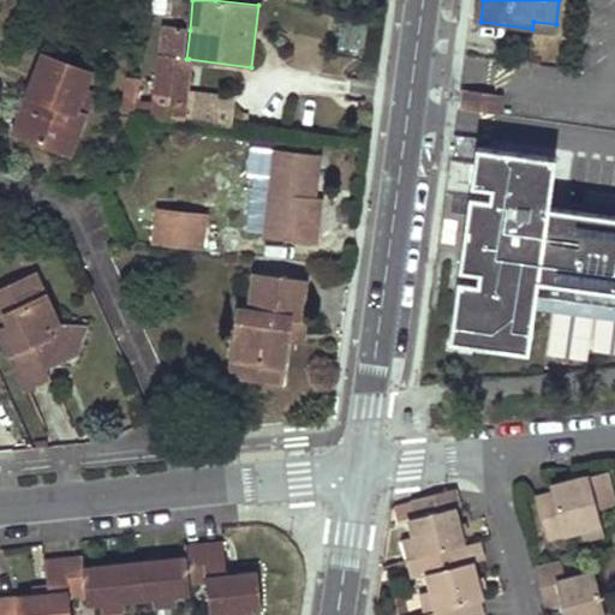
[(556,24),(533,22),(532,29),(555,31),(556,24)]
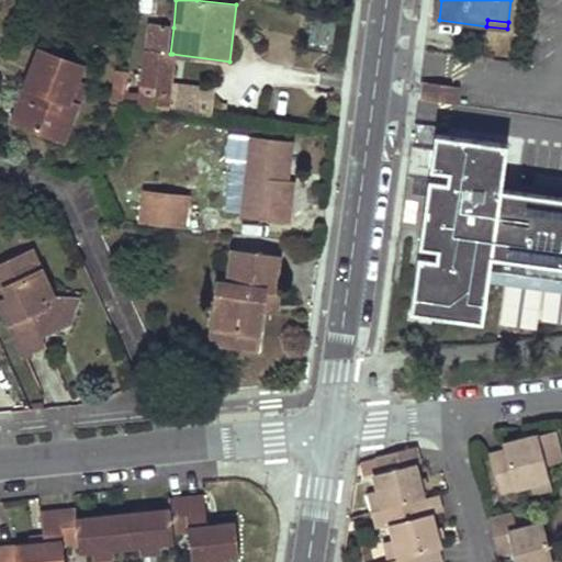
[(173,27),(149,24),(139,108),(166,111),(169,87),(172,54),(170,54),(173,27)]
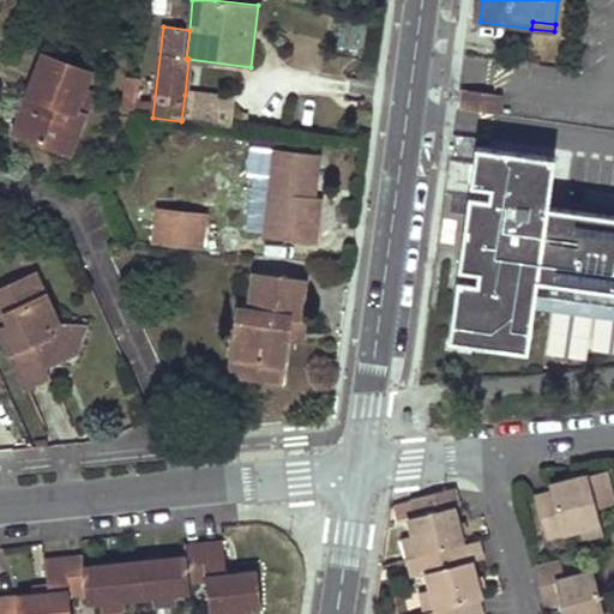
[(71,154),(94,94),(86,91),(92,73),(43,55),(28,95),(42,101),(26,138),(71,154)]
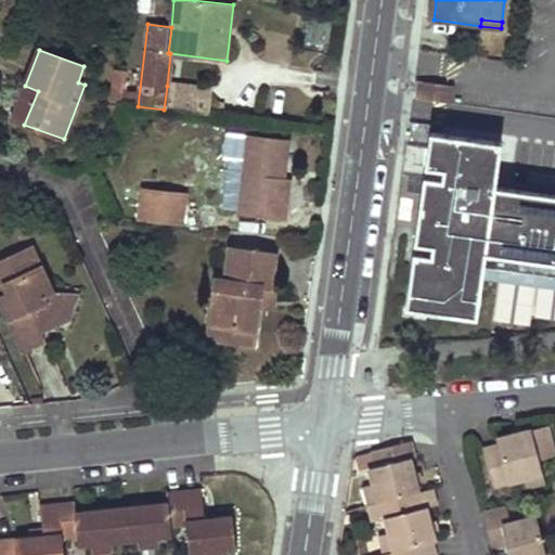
[(121,100),(126,71),(115,69),(111,100),(121,100)]
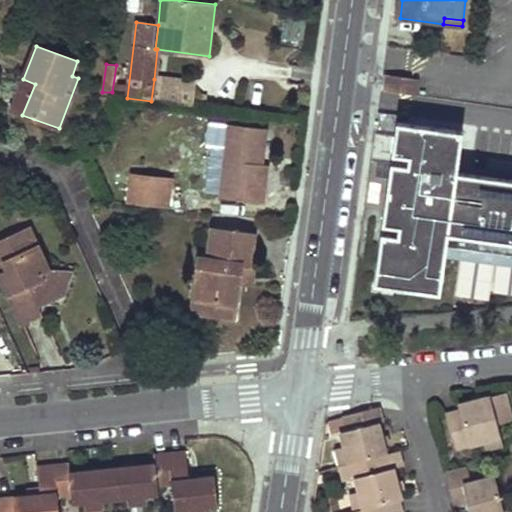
[(388,75),(385,91),(415,95),(418,79),(388,75)]
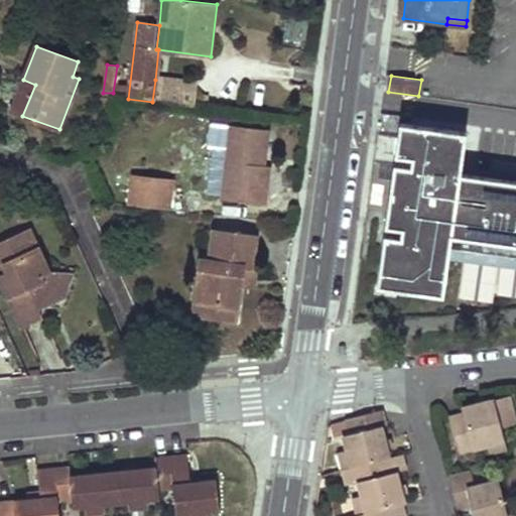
[(22,116),(35,85),(23,80),(10,112),(22,116)]
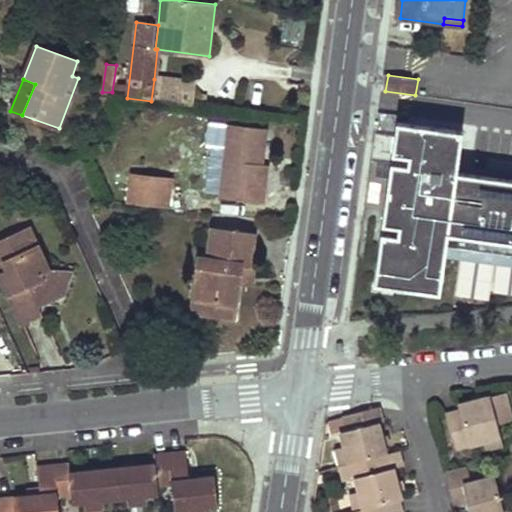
[(154,79),(151,101),(178,104),(179,89),(180,82),(154,79)]
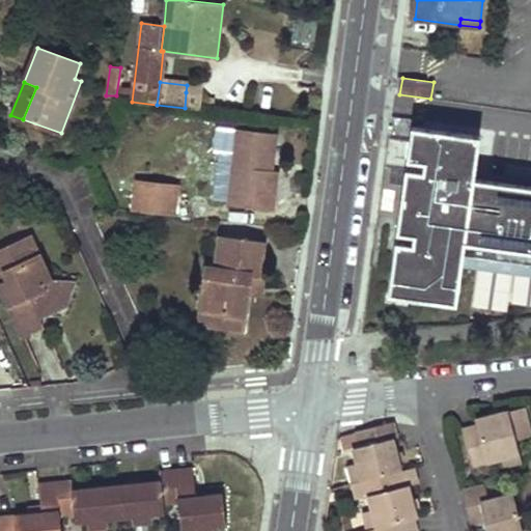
[(186,92),(185,108),(199,110),(201,94),(186,92)]
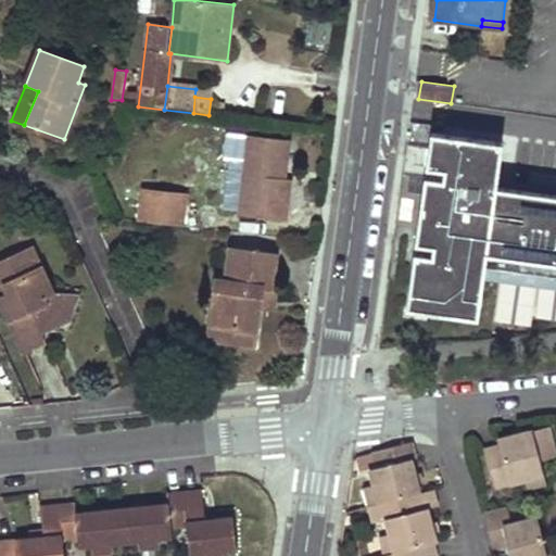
[(503,143),(430,134),(404,308),(478,319),(487,255),(555,264),(555,196),(496,187),(503,143)]
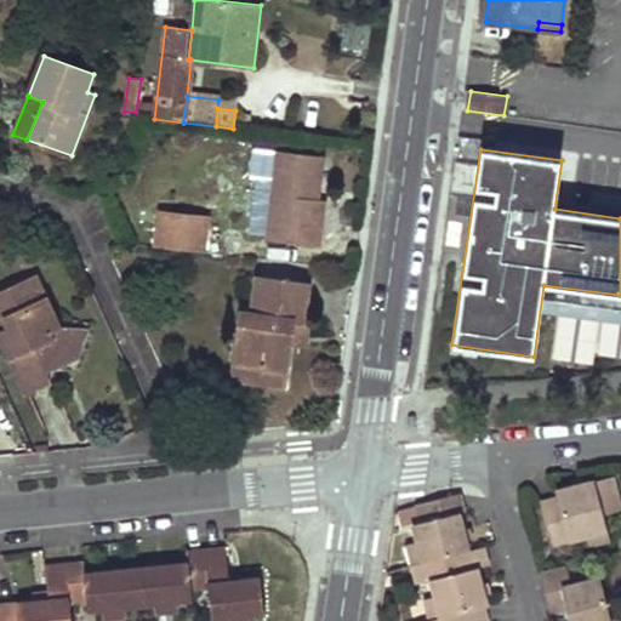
[(319,248),(324,201),(318,201),(312,200),(313,189),(319,189),(323,158),(278,152),(267,240),(319,248)]
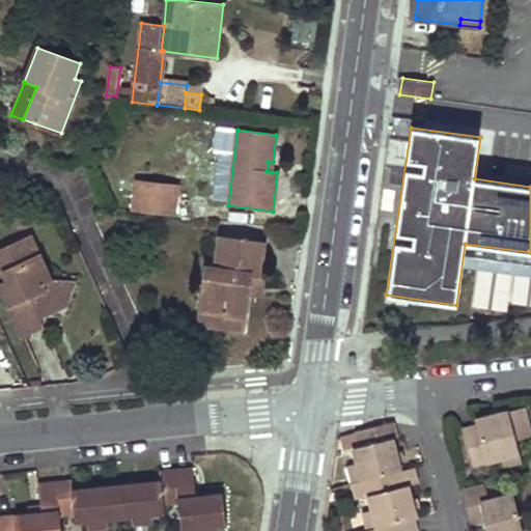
[(136,183),(133,211),(174,216),(177,187),(136,183)]
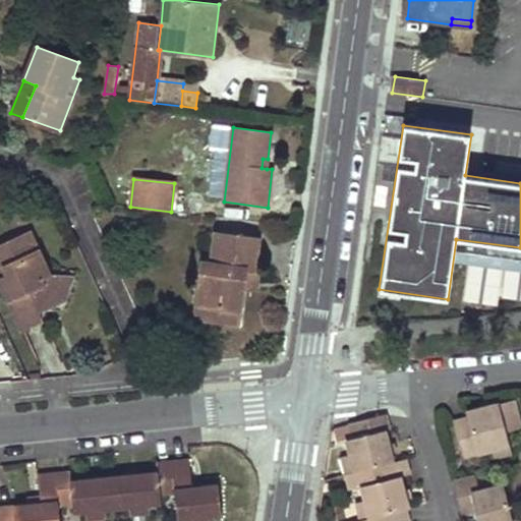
[(2,204),(4,211),(11,209),(8,201),(2,204)]
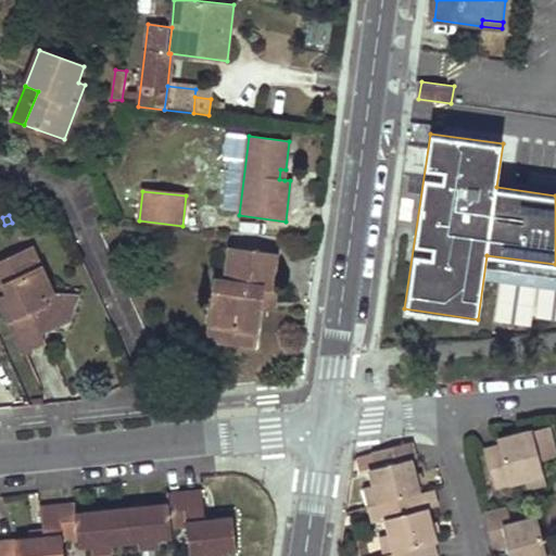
[(254,345),(260,307),(262,288),(272,289),(273,287),(277,254),(230,249),(225,280),(215,279),(210,325),(231,328),(229,342),(254,345)]
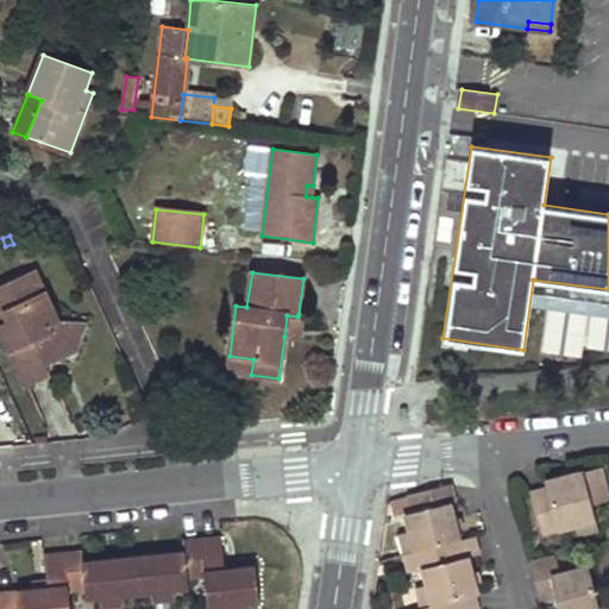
[(48,366),(41,351),(51,346),(69,352),(77,328),(57,320),(36,274),(0,288),(0,296),(6,311),(11,322),(0,327),(25,383),(50,372),(48,366)]
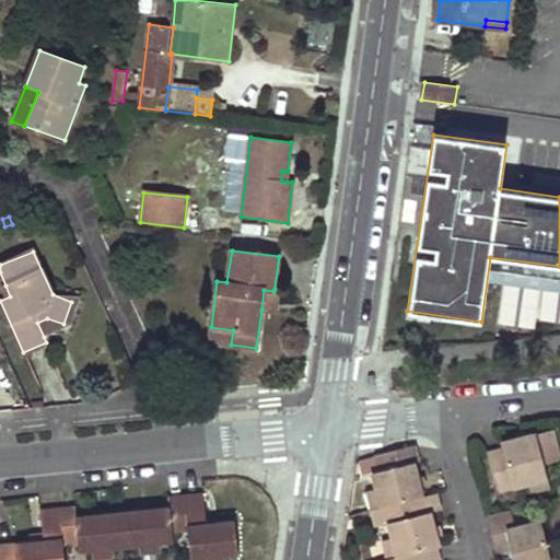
[(6,286),(0,288),(0,300),(0,301),(10,296),(6,286)]
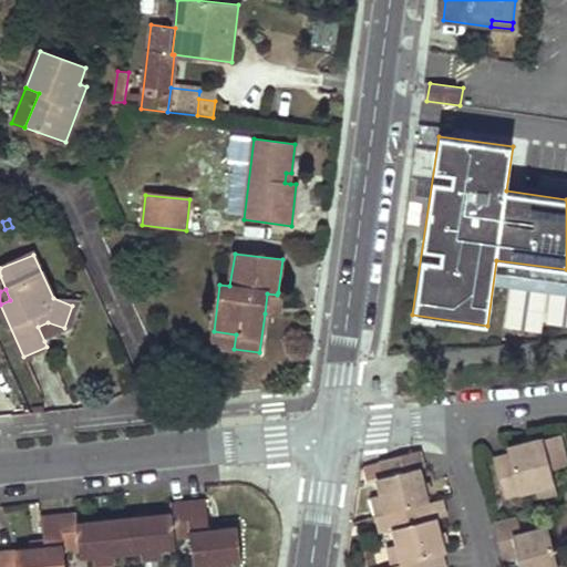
[(267,294),(265,313),(278,315),(281,294),(278,292),(277,295),(267,294)]
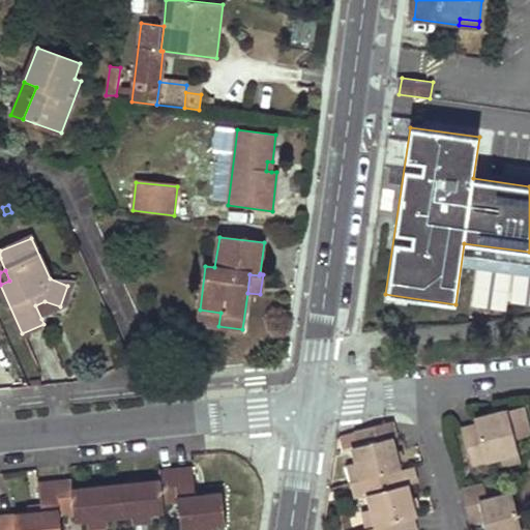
[(72,288),(67,286),(60,306),(45,301),(35,305),(41,319),(65,308),(72,288)]
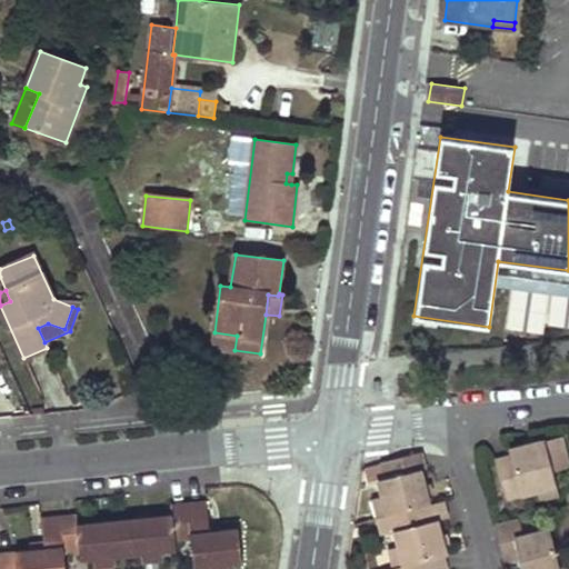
[(237,336),(215,332),(212,347),(235,350),(237,336)]
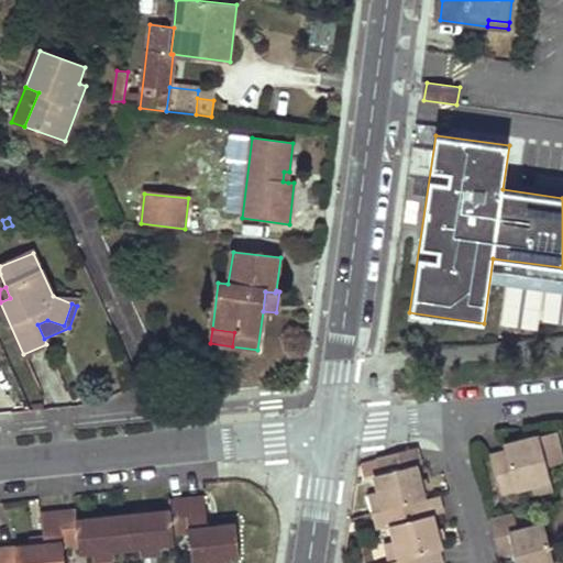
[(562,463),(562,459),(555,432),(504,445),(506,452),(490,456),(500,494),(531,486),(550,481),(547,467),(562,463)]
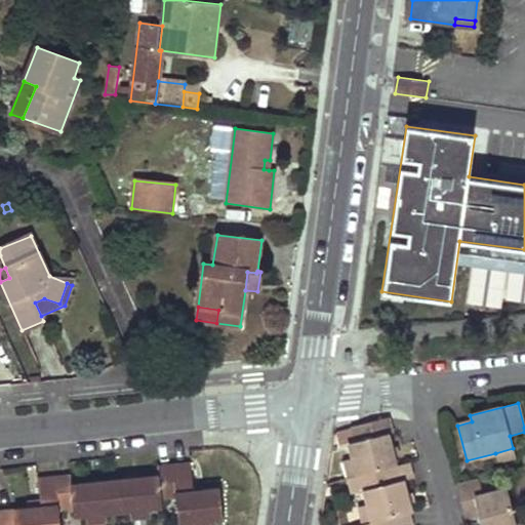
[(388,434),(391,433),(388,418),(354,427),(354,428),(338,432),(341,445),(350,443),(353,458),(358,476),(378,471),(396,466),(388,434)]
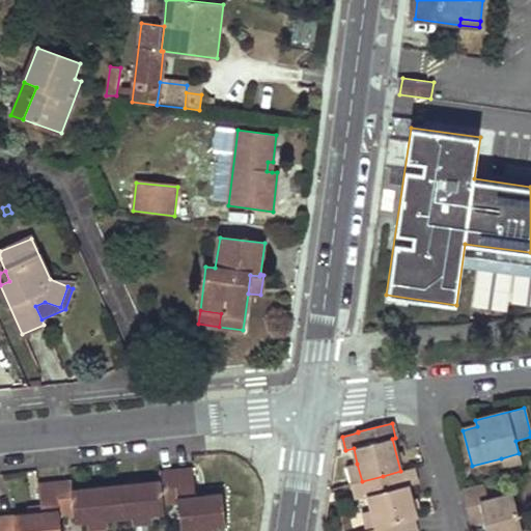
[(519,453),(501,458),(503,467),(521,462),(519,453)]
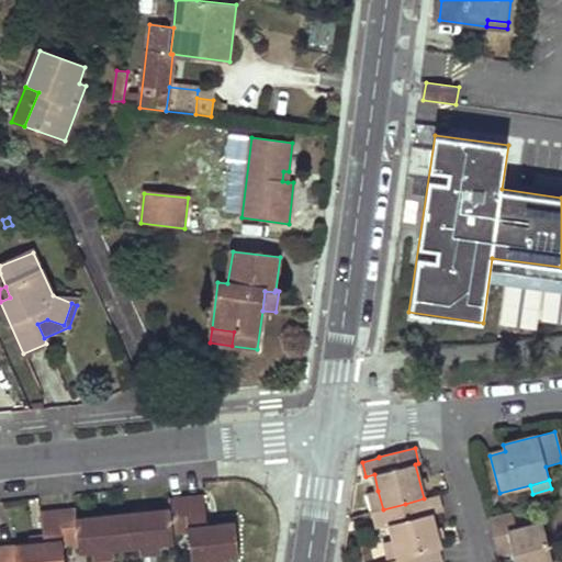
[(370,493),(374,512),(383,509),(378,491),(370,493)]
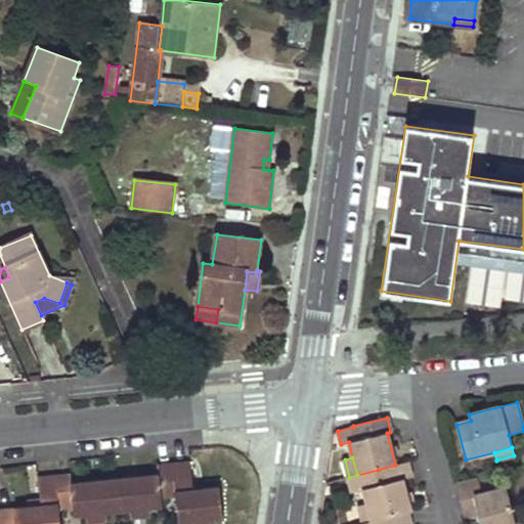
[(190,462),(172,464),(175,497),(177,523),(179,523),(191,523),(210,523),(210,521),(222,520),(219,487),(192,489),(190,462)]
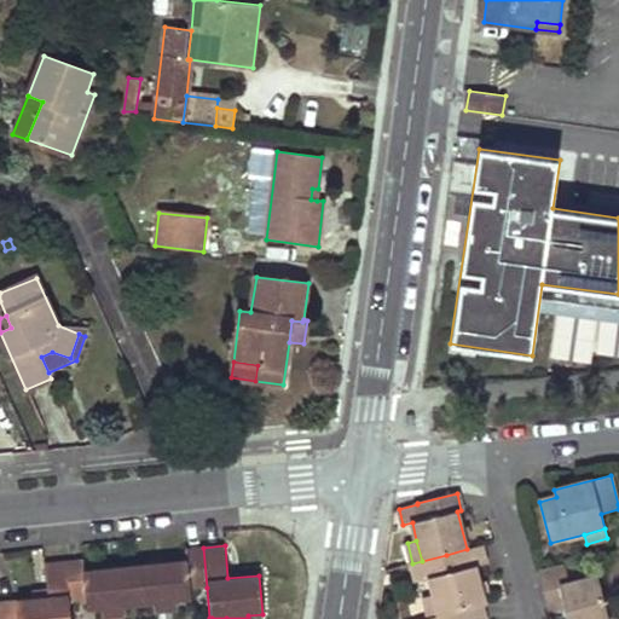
[(485,563),(480,545),(467,549),(446,555),(422,561),(412,563),(417,580),(429,578),(433,595),(438,615),(447,613),(480,605),(484,605),(474,567),(485,563)]
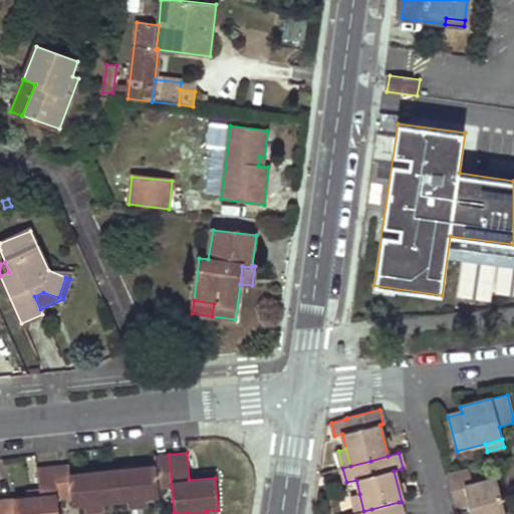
[(155,465),(111,470),(115,502),(129,500),(130,508),(148,506),(147,499),(160,497),(159,489),(172,488),(169,455),(154,456),(155,465)]
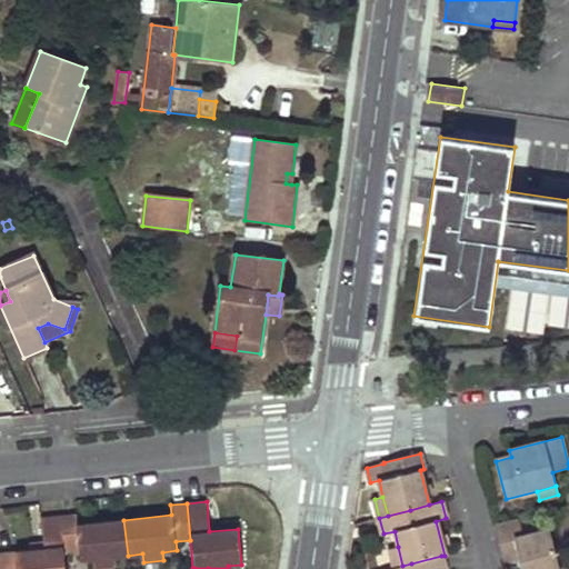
[(115,557),(128,556),(123,520),(78,525),(77,515),(59,516),(63,552),(79,551),(80,560),(95,559),(96,568),(116,566),(115,557)]
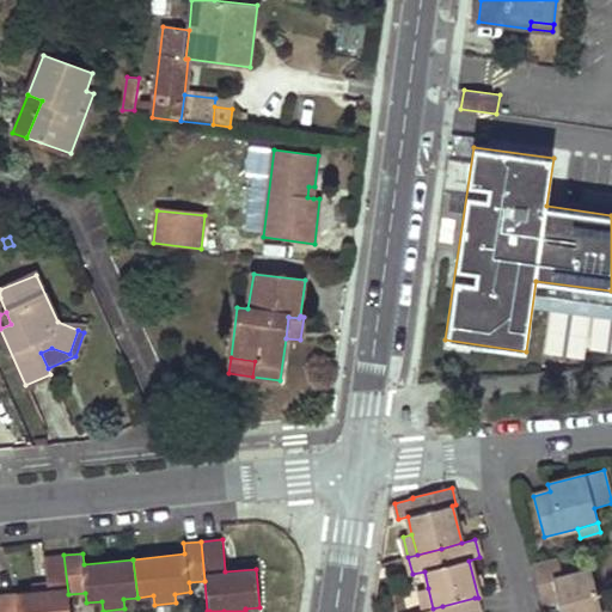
[(69,611),(68,594),(63,555),(44,557),(48,589),(17,593),(18,611),(69,611)]
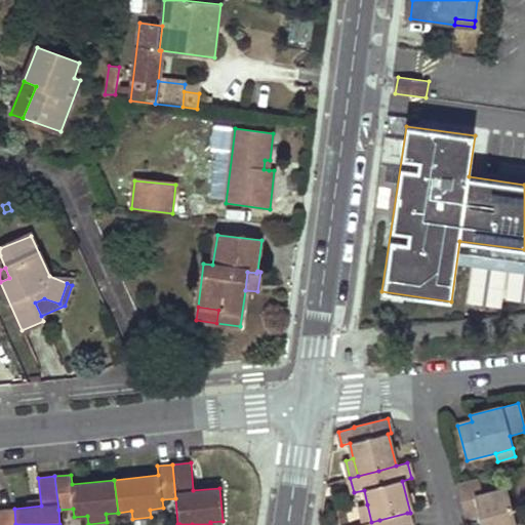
[(517,524),(508,488),(484,494),(479,478),(456,485),(462,513),(478,509),(479,515),(481,524),(517,524)]
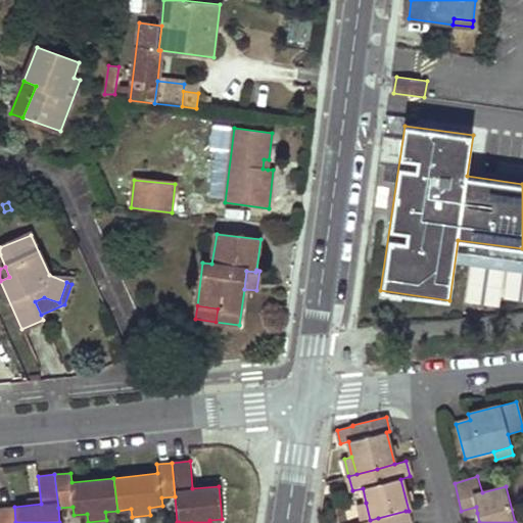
[(358,505),(363,522),(370,520),(366,503),(358,505)]
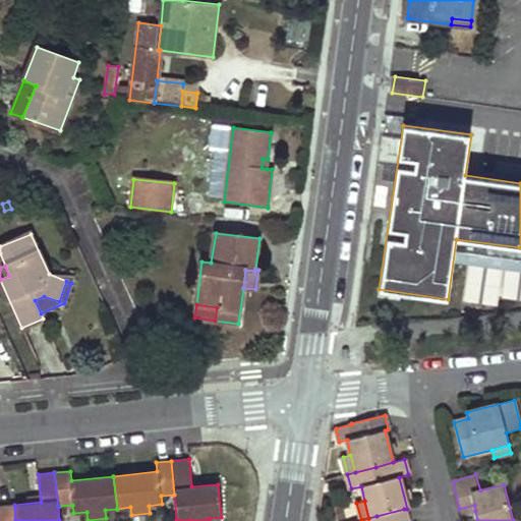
[(15,520),(14,505),(0,506),(0,520),(15,520)]
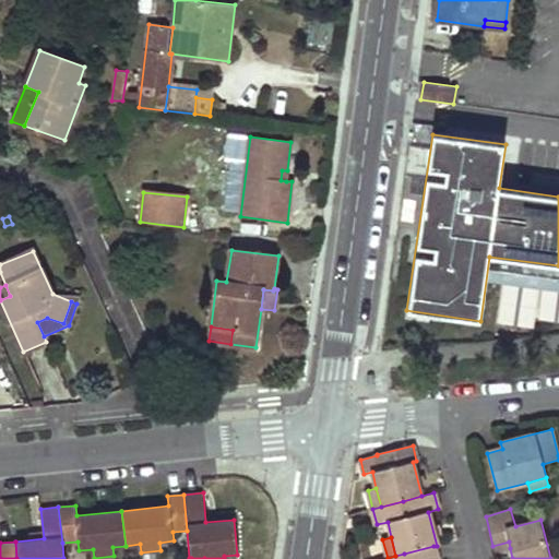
[(509,542),(492,546),(495,552),(510,548),(509,542)]
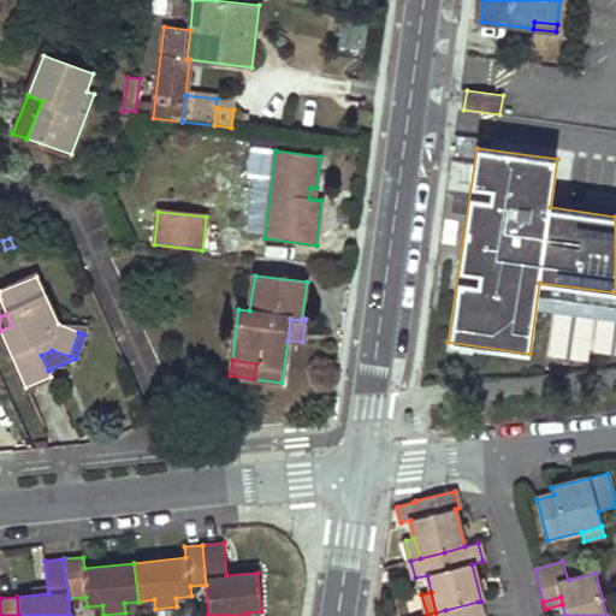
[(481,615),(478,602),(445,610),(436,612),(427,615),(424,615),(481,615)]
